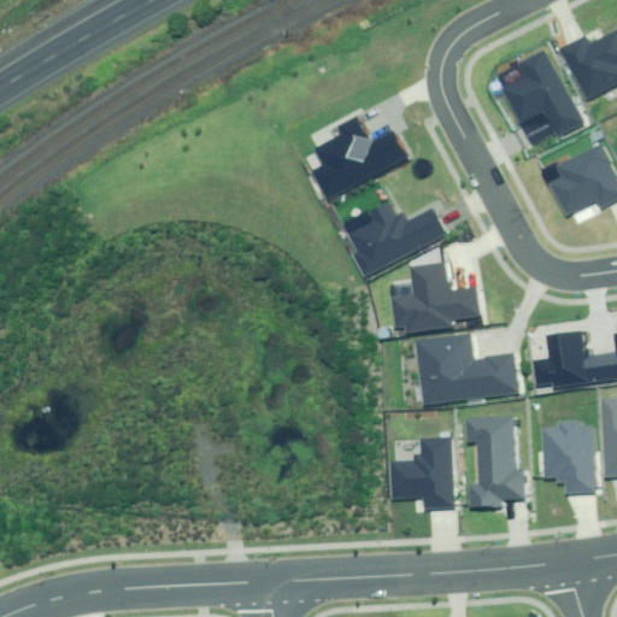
[(588,39),(564,50),(587,103),(616,89),(616,31),(616,33),(591,43),(588,39)]
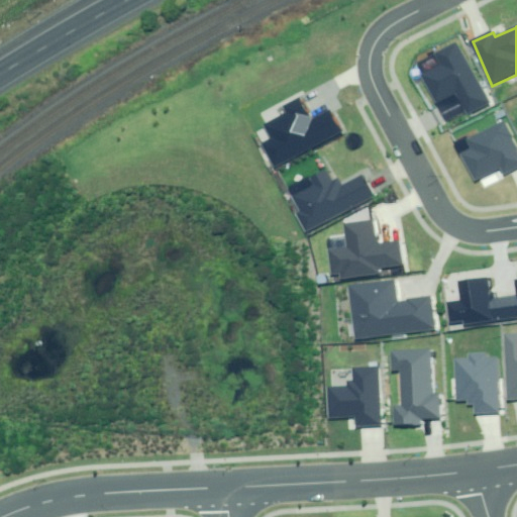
[(486,104),(454,40),(425,55),(433,70),(419,77),(433,104),(455,94),(466,113),(486,104)]
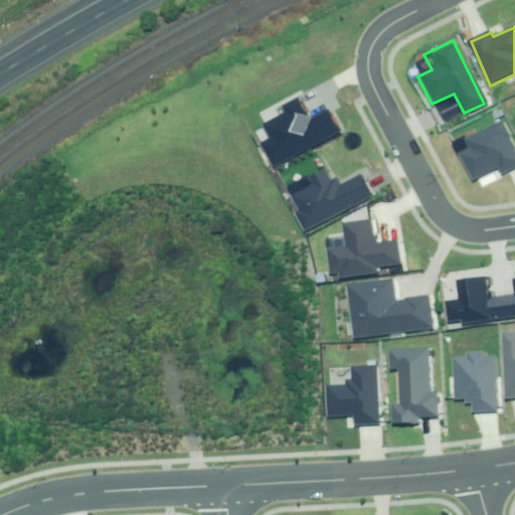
[(261,143),(273,166),(339,132),(327,108),(307,118),(298,100),(283,108),(287,115),(267,125),(273,137),(261,143)]
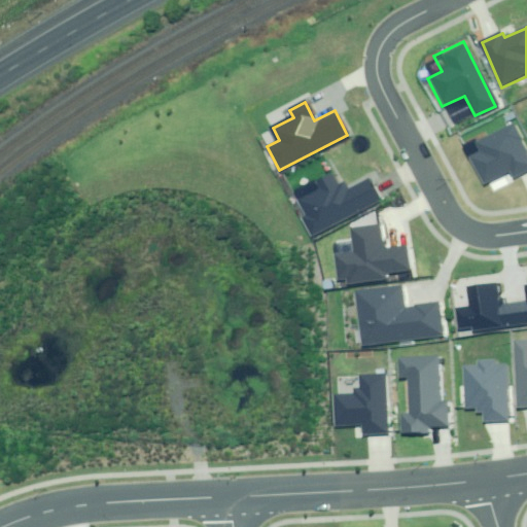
[(526,173),(526,153),(512,125),(475,143),(479,151),(468,156),(483,185),(511,171),(515,180),(526,173)]
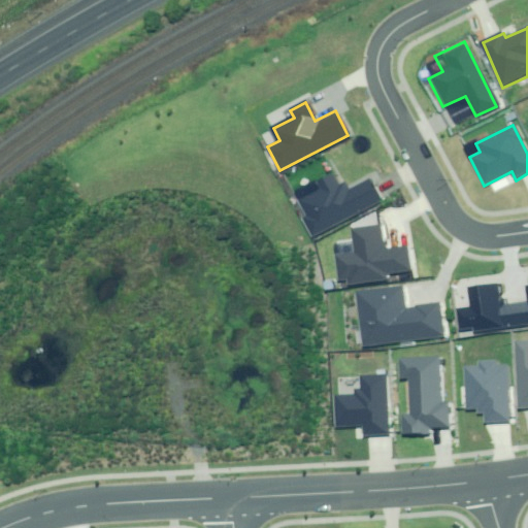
[(321,191),(300,201),(308,217),(305,218),(315,236),(381,201),(369,179),(349,191),(345,184),(337,188),(331,175),(317,183),(321,191)]
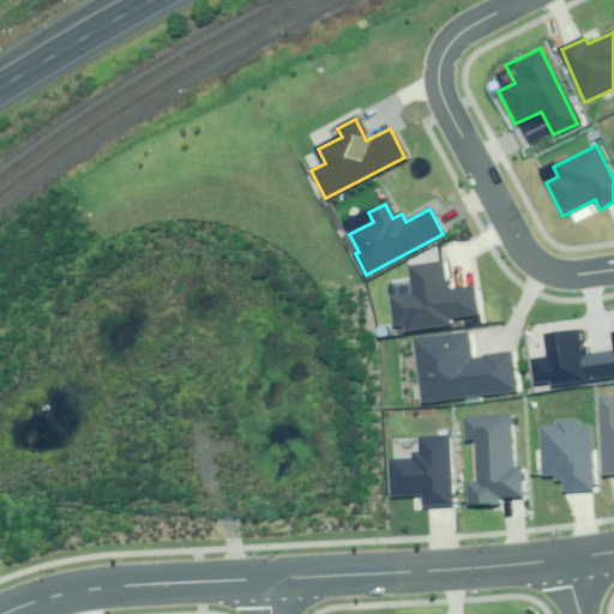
[(391,295),(397,335),(447,326),(446,319),(476,314),(473,290),(447,294),(443,263),(411,268),(415,292),(391,295)]
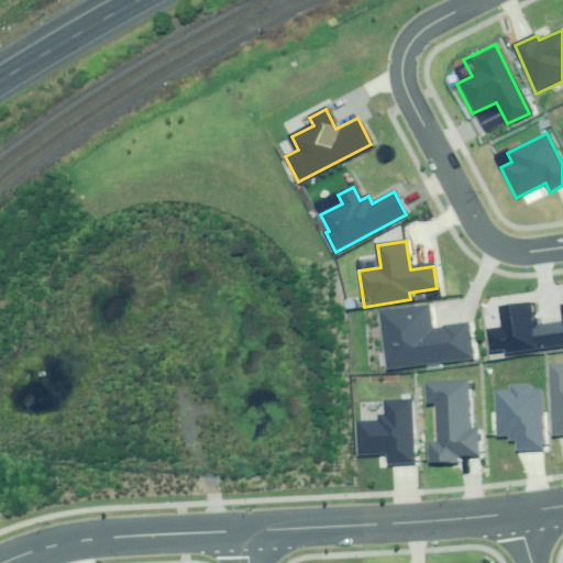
[(488,331),(492,352),(508,350),(509,354),(562,348),(562,305),(561,306),(562,323),(531,327),(529,302),(499,307),(503,329),(488,331)]
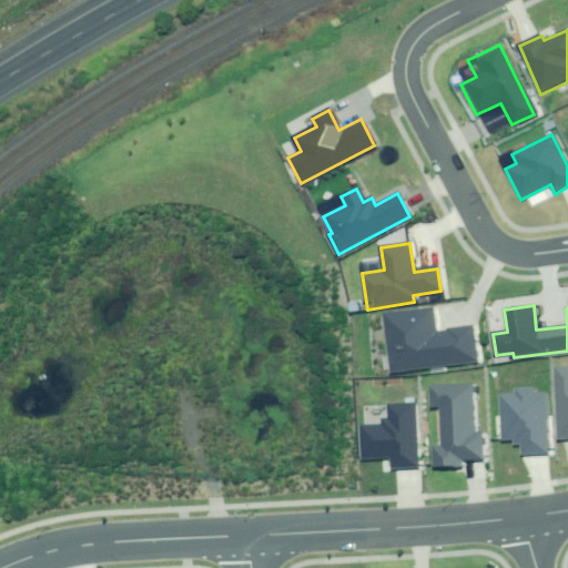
[(393,373),(477,362),(473,328),(435,333),(433,308),(385,315),(393,373)]
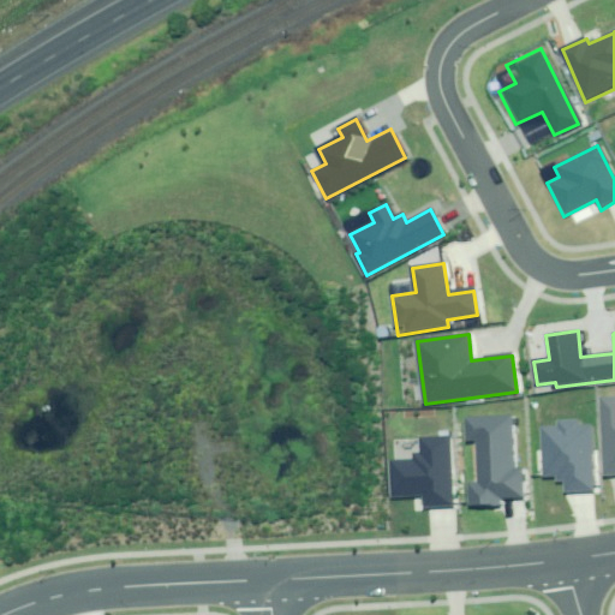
[(614,398),(601,399),(604,473),(614,472),(614,398)]
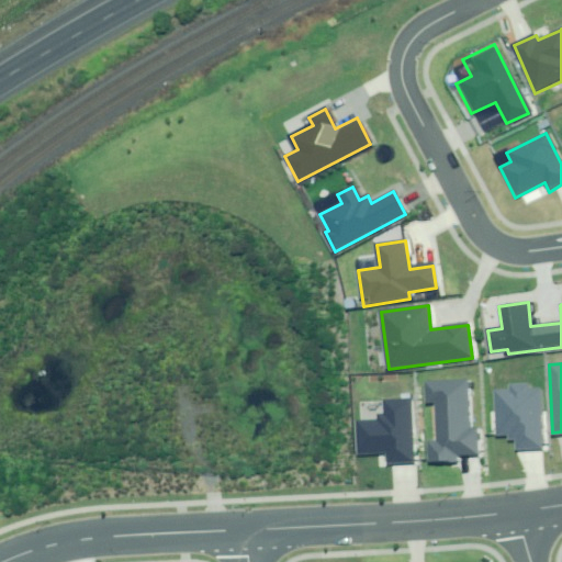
[(467,381),(427,382),(427,403),(436,402),(438,442),(429,442),(430,462),(457,461),(457,454),(476,453),(475,428),(469,428),(467,381)]
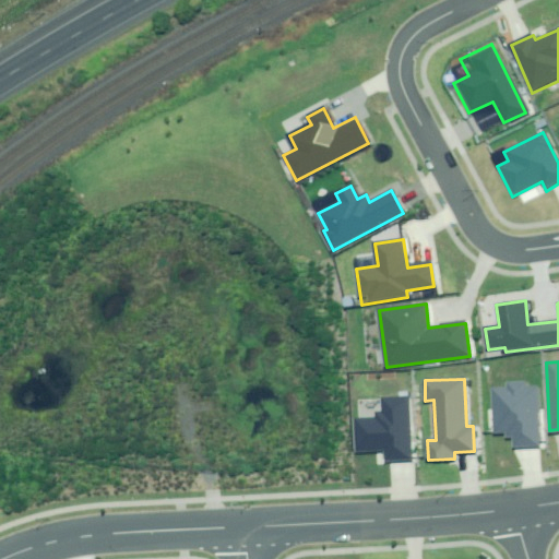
[(510,389),(492,389),(495,432),(507,432),(507,438),(512,438),(512,449),(538,448),(536,388),(526,388),(526,382),(510,383),(510,389)]
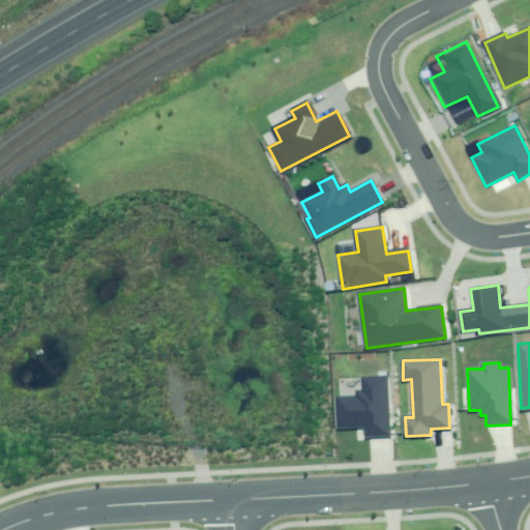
[(389,438),(386,377),(362,378),(363,396),(337,398),(339,428),(365,427),(366,439),(389,438)]
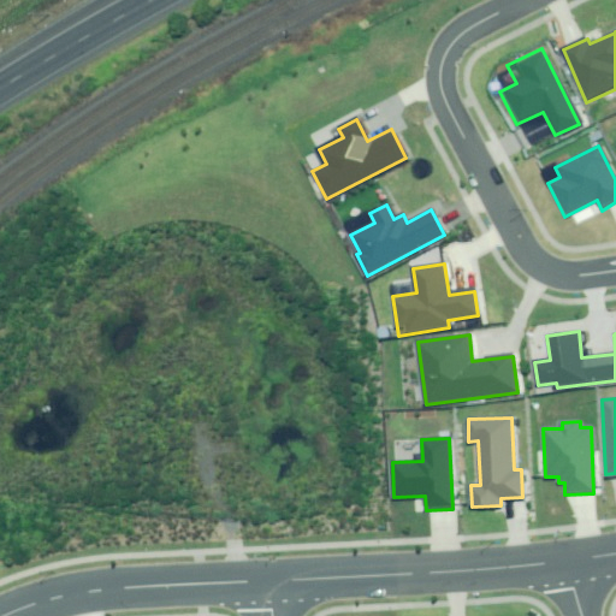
All buildings are outlined.
